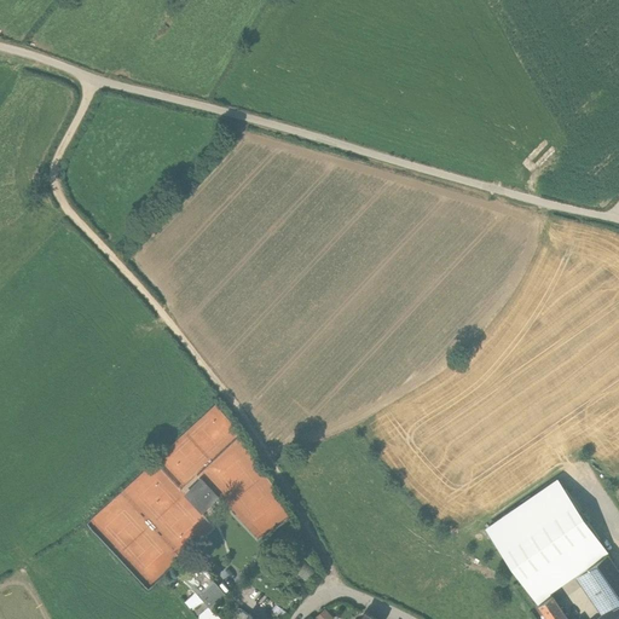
[(201,478),(184,493),(201,513),(218,497),(204,482),(201,478)]
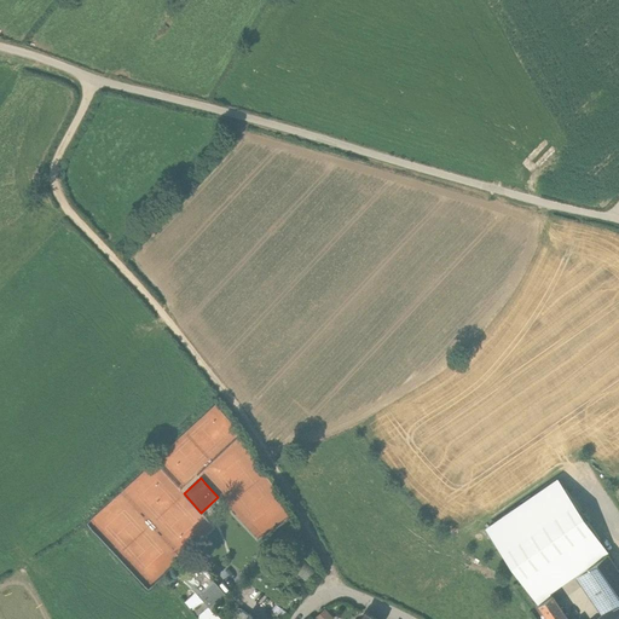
[(556,478),(485,527),(538,605),(542,601),(551,595),(549,593),(573,576),(585,567),(606,554),(608,551),(556,478)]
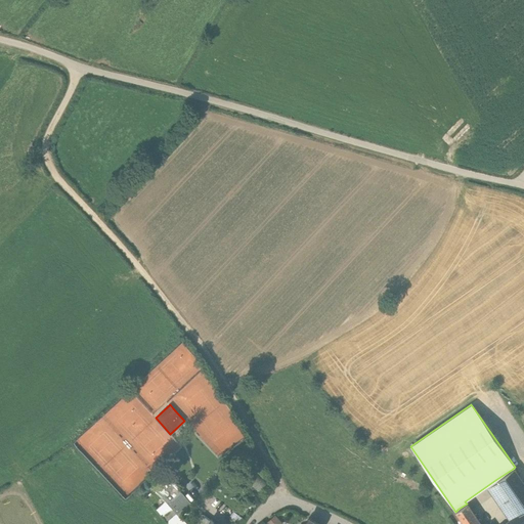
[(523,523),(523,484),(513,469),(497,482),(519,514),(509,522),(506,523),(523,523)]
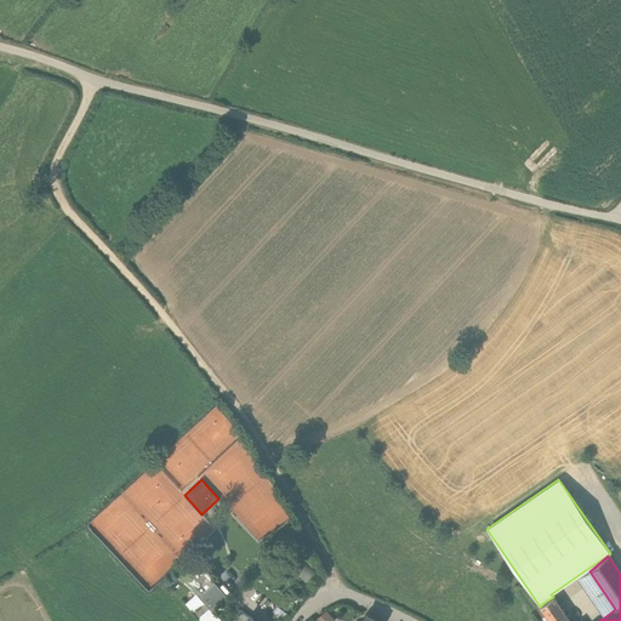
[(199,568),(205,573),(209,565),(203,562),(199,568)]
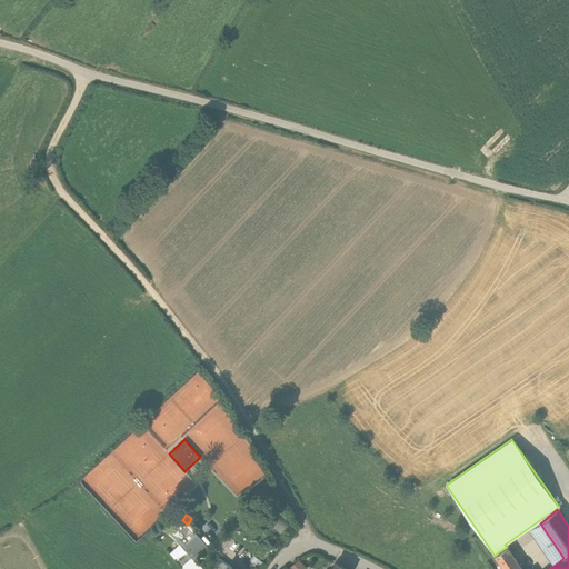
[(563,558),(540,523),(538,521),(527,529),(552,567),(563,558)]
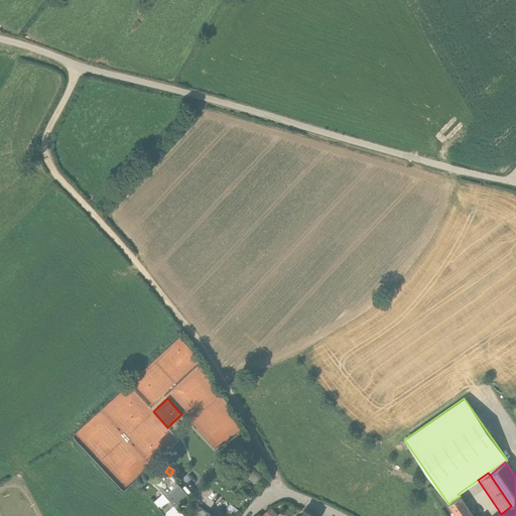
[(163,495),(172,506),(174,504),(176,507),(188,497),(177,483),(163,495)]
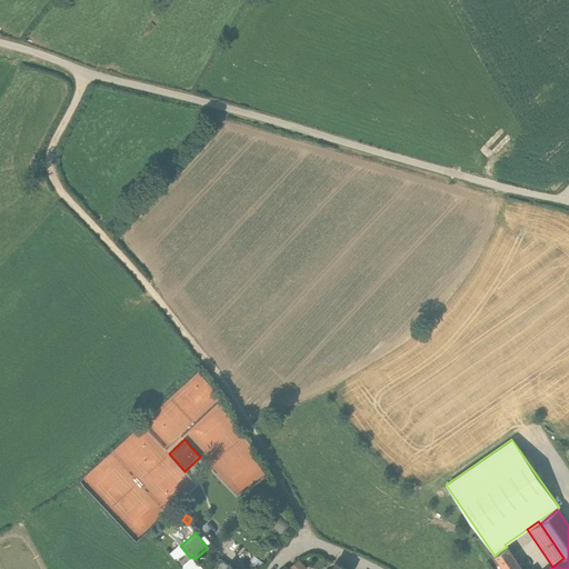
[(181,566),(190,558),(180,546),(178,543),(169,551),(181,566)]
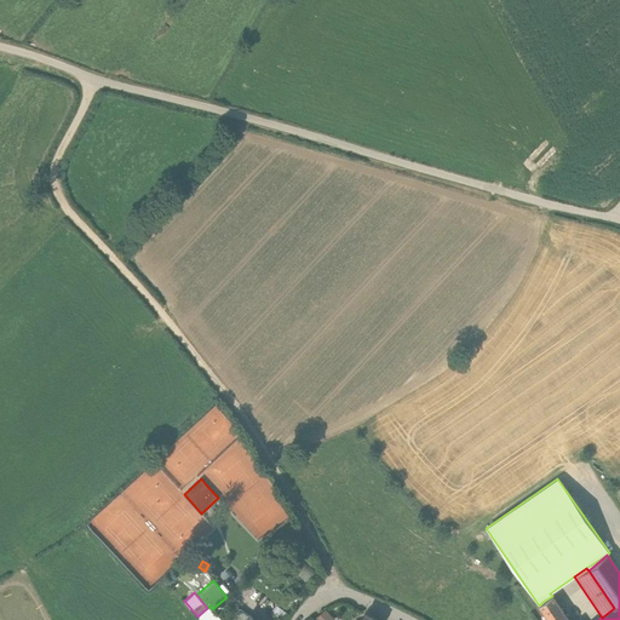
[(549,619),(574,619),(572,619),(568,619),(552,596),(543,602),(539,606),(549,619)]
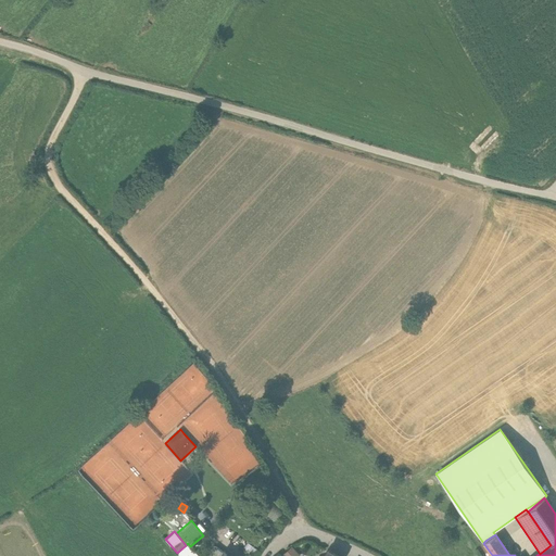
[(179,555),(200,555),(190,546),(188,543),(186,545),(177,553),(179,555)]
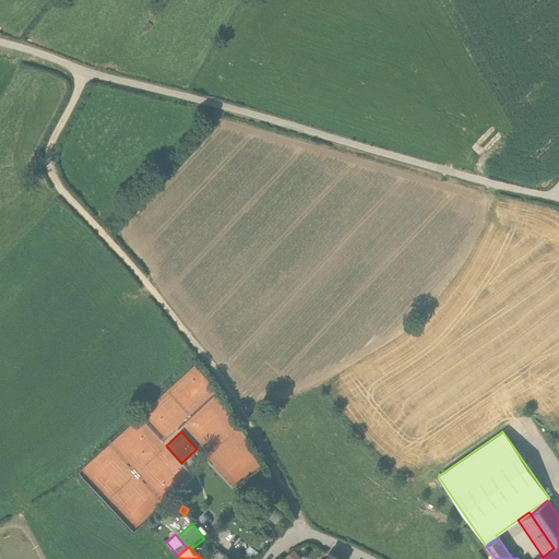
[(300,558),(293,549),(283,558),(300,558)]
